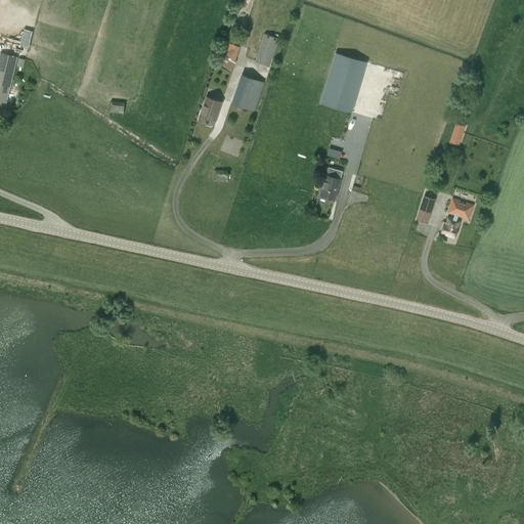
[(24,28),(22,45),(31,46),(33,29),(24,28)]
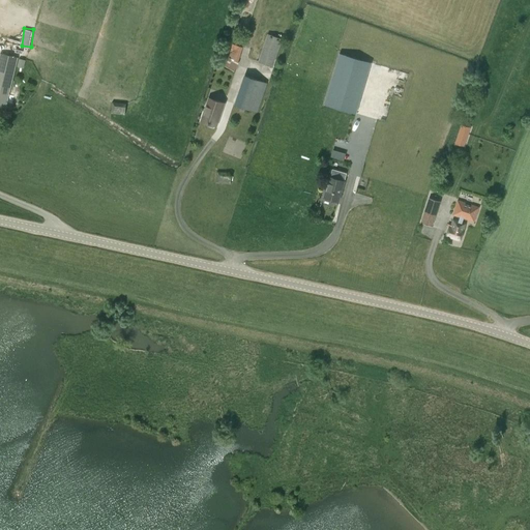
[(258,61),(272,65),(282,38),(267,33),(258,61)]
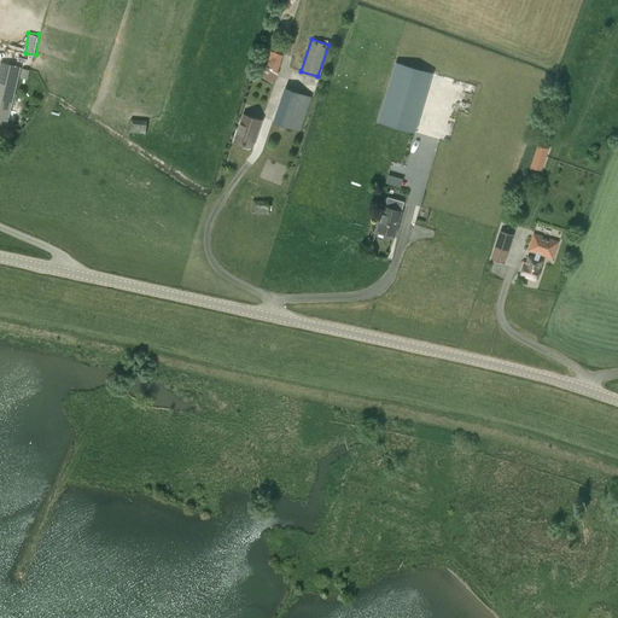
[(266,69),(272,70),(278,73),(284,56),(272,51),(268,60),(266,69)]
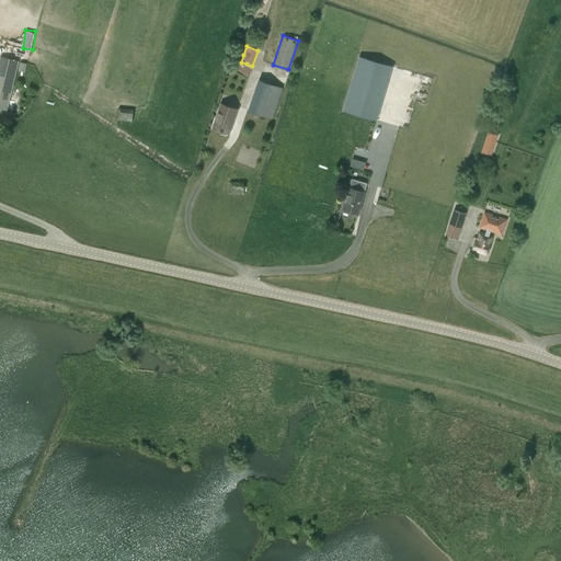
[(19,60),(0,57),(0,56),(0,115),(6,116),(19,60)]
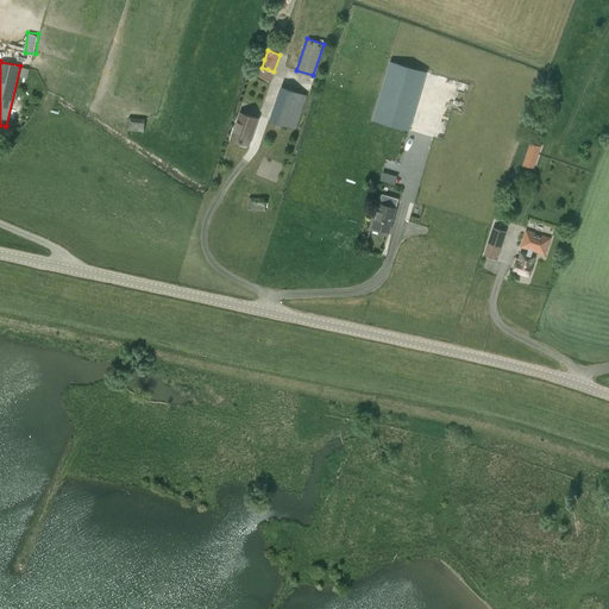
[(374,120),(408,131),(426,73),(390,62),(374,120)]
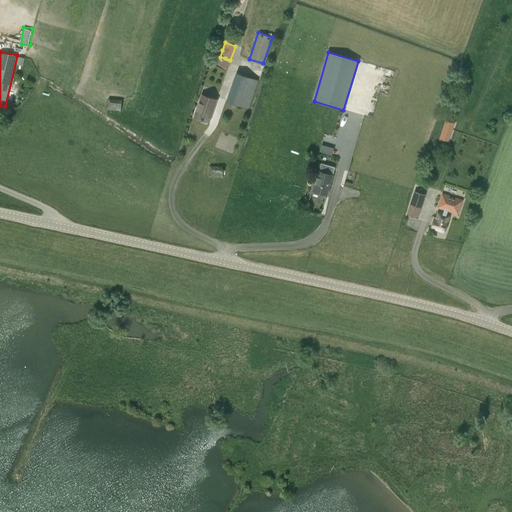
[(18,57),(16,65),(23,66),(24,58),(18,57)]
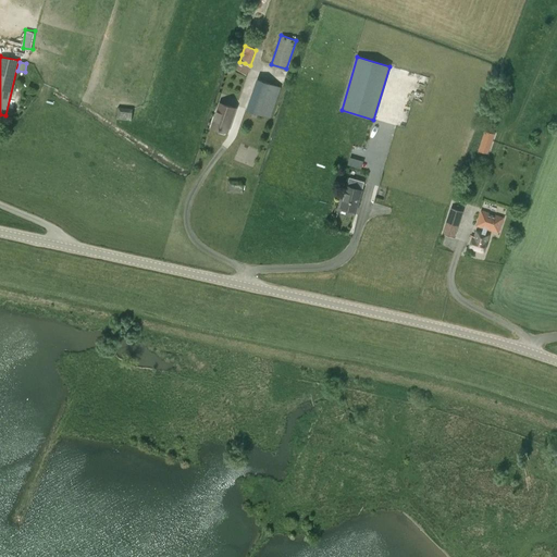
[(247,110),(270,118),(280,86),(258,78),(247,110)]
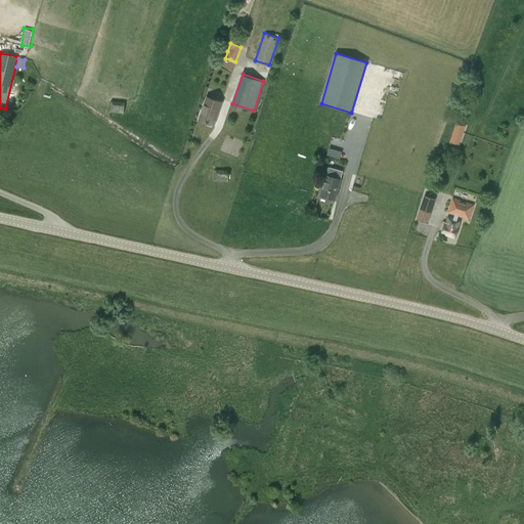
[(8,99),(15,100),(16,92),(10,91),(8,99)]
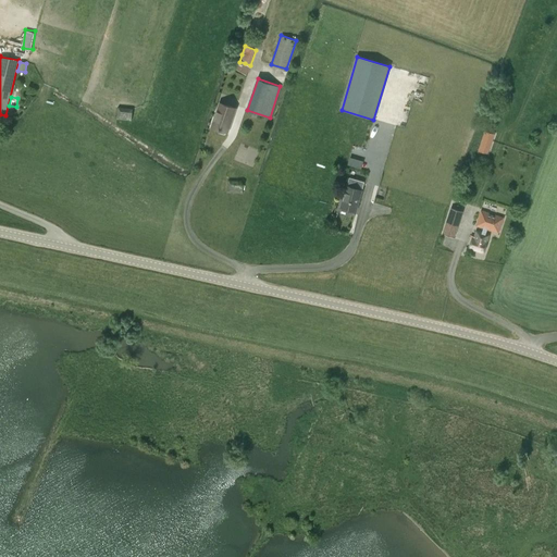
[(227,132),(235,108),(220,102),(211,126),(220,130),(220,132),(224,133),(225,132),(227,132)]
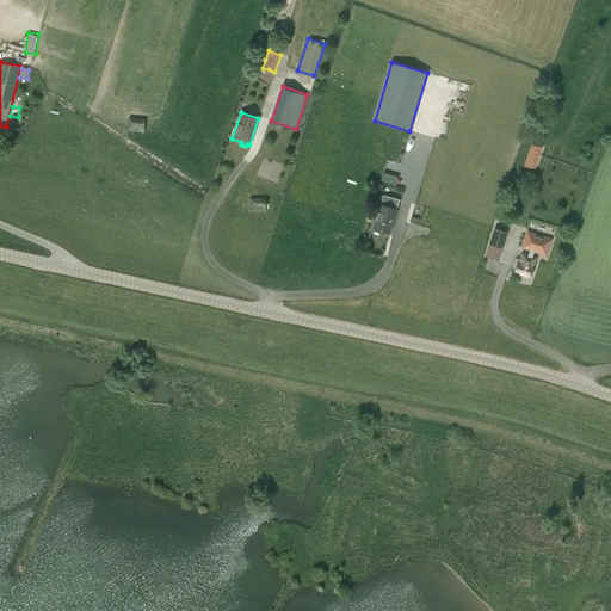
[(149,118),(131,117),(130,130),(147,131),(149,118)]
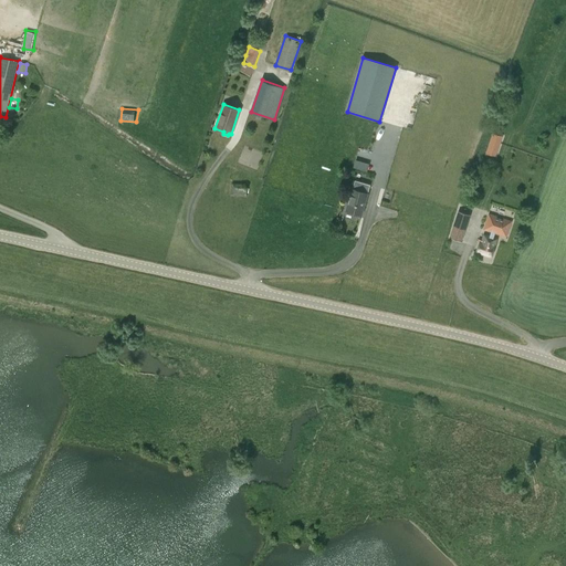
[(495,157),(502,136),(492,133),(485,154),(495,157)]
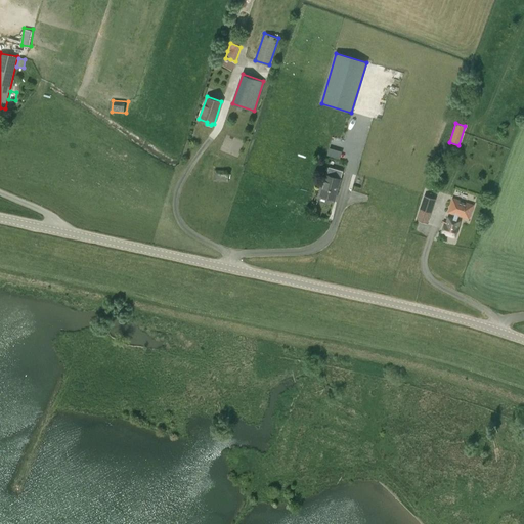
[(329,147),(326,155),(334,157),(336,149),(329,147)]
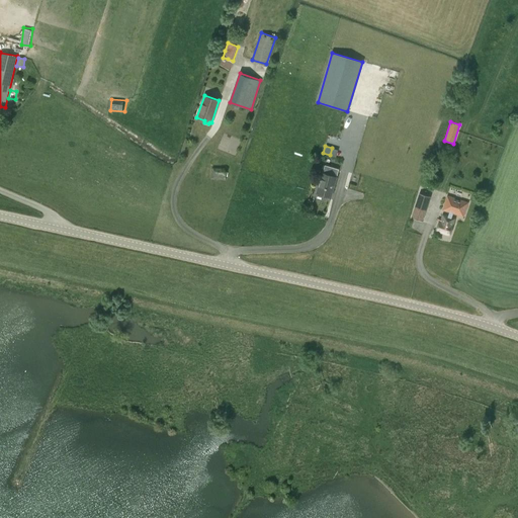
[(330,197),(333,186),(338,170),(325,166),(317,193),(330,197)]
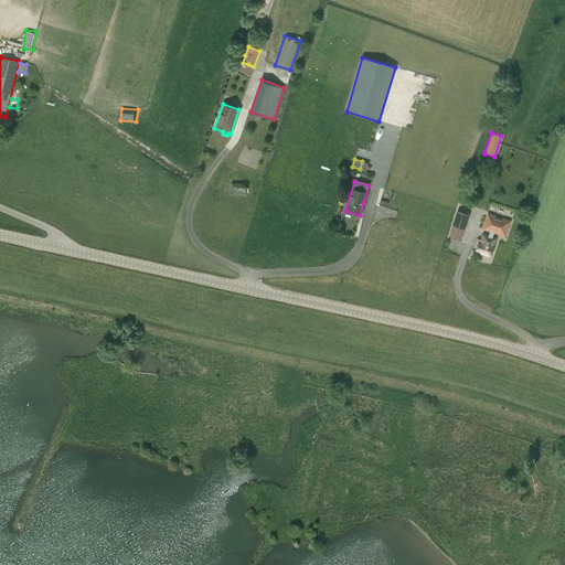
[(249,182),(234,182),(233,194),(249,194),(249,182)]
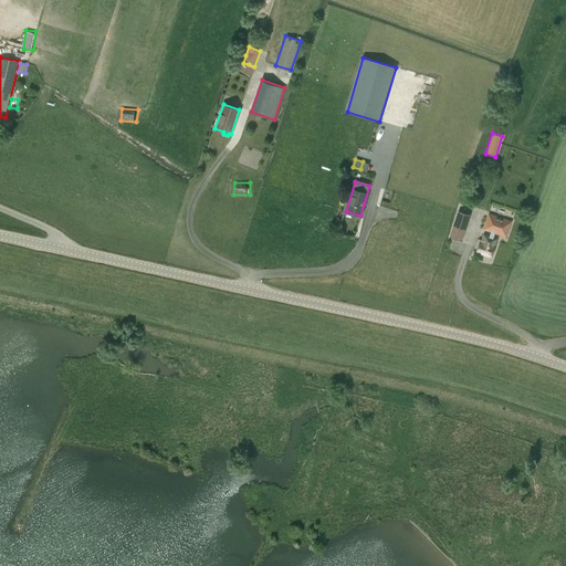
[(490,231),(489,237),(492,238),(494,232),(506,237),(511,221),(503,219),(503,220),(495,218),(496,217),(489,215),(484,229),(490,231)]
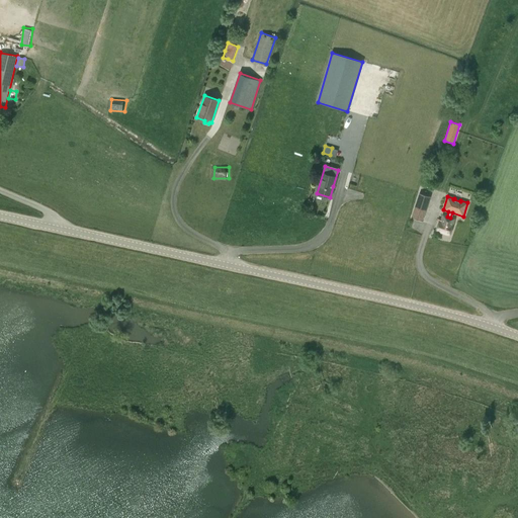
[(422,220),(424,214),(425,208),(421,207),(416,205),(412,217),(422,220)]
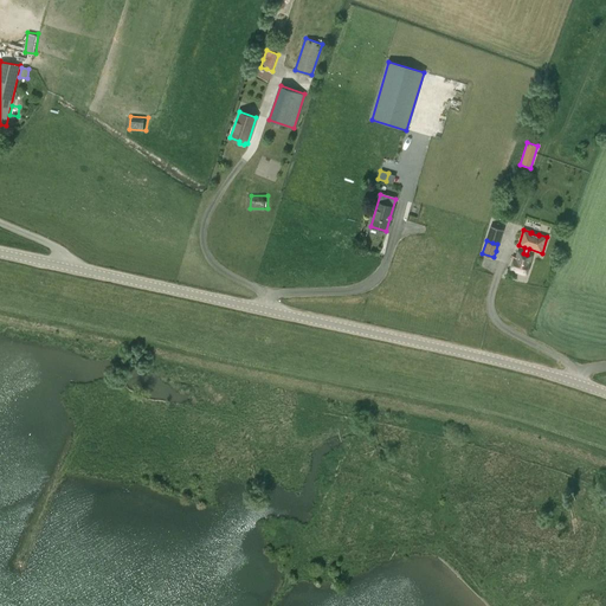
[(513,260),(510,270),(526,275),(532,256),(527,255),(523,253),(517,252),(515,260),(513,260)]
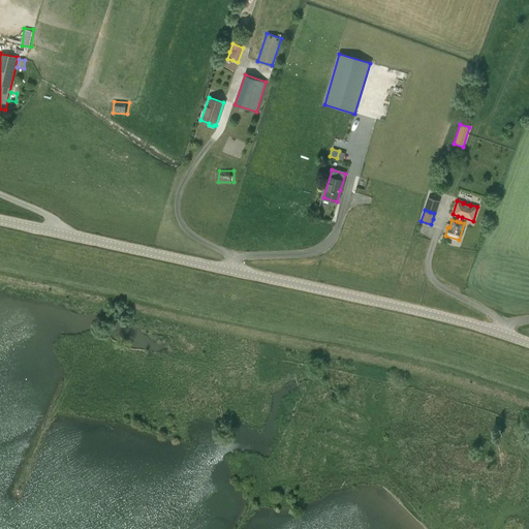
All buildings are outlined.
